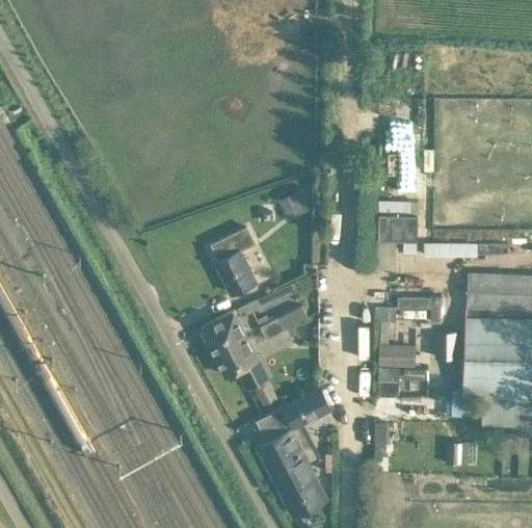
[(380,151),(379,182),(390,182),(392,151),(380,151)]
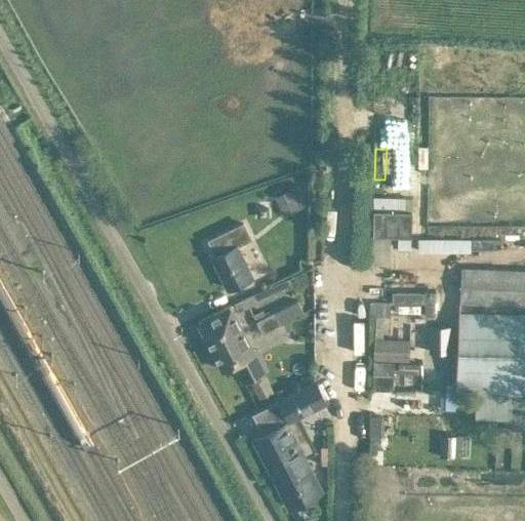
[(298,188),(276,198),(285,217),(308,207),(298,188)]
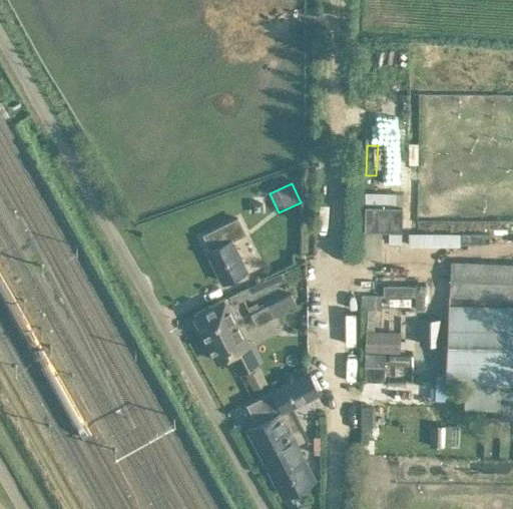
[(400,244),(402,194),(362,193),(361,260),(384,260),(384,243),(400,244)]
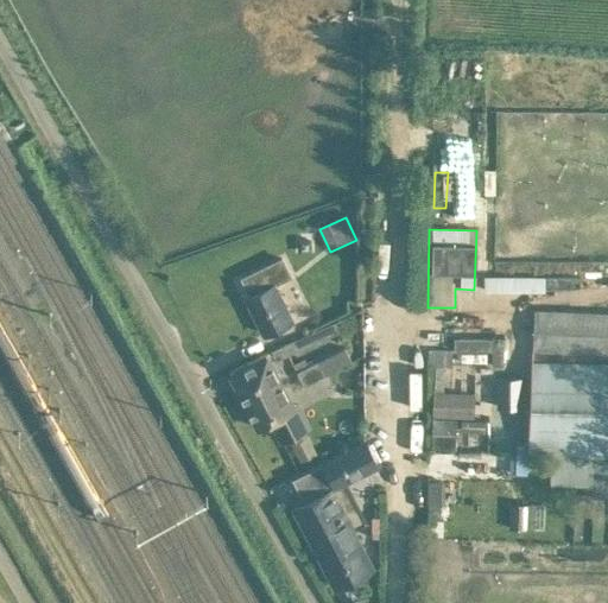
[(241,280),(249,298),(247,300),(265,337),(291,324),(273,289),(292,279),(283,260),(241,280)]
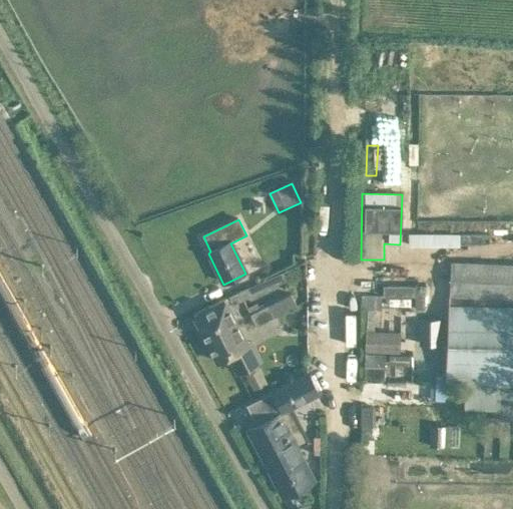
[(407,233),(407,246),(480,247),(481,234),(407,233)]
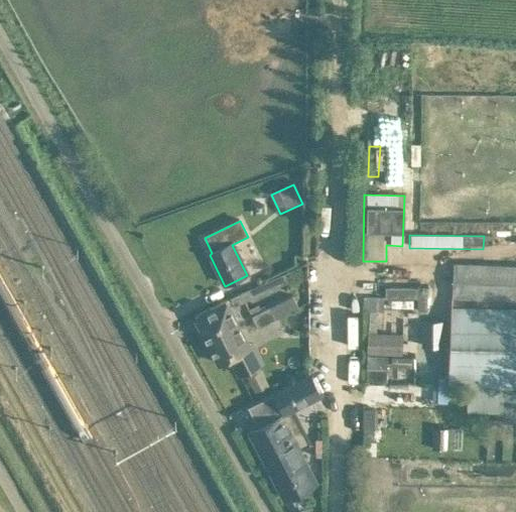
[(515,269),(454,266),(453,299),(466,299),(490,300),(515,301),(515,269)]
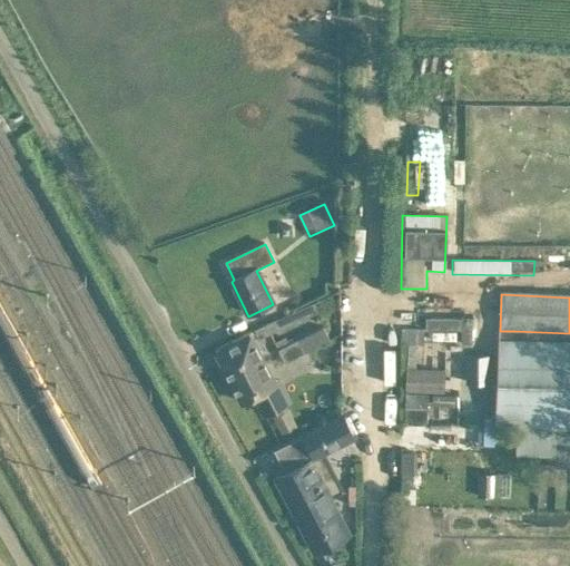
[(471,320),(460,320),(461,347),(472,347),(472,324),(471,320)]
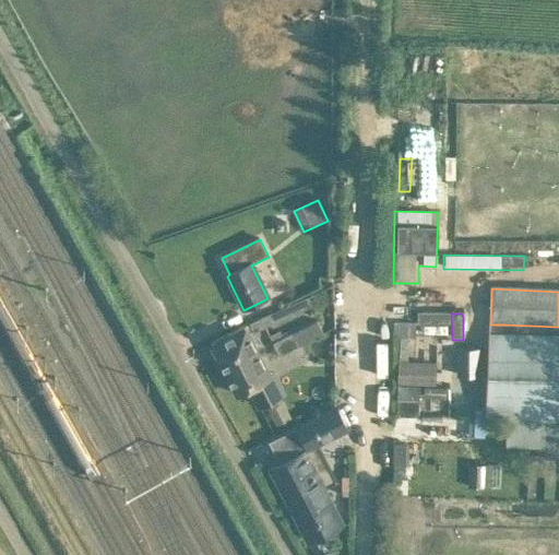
[(317,323),(289,337),(296,350),(323,335),(317,323)]
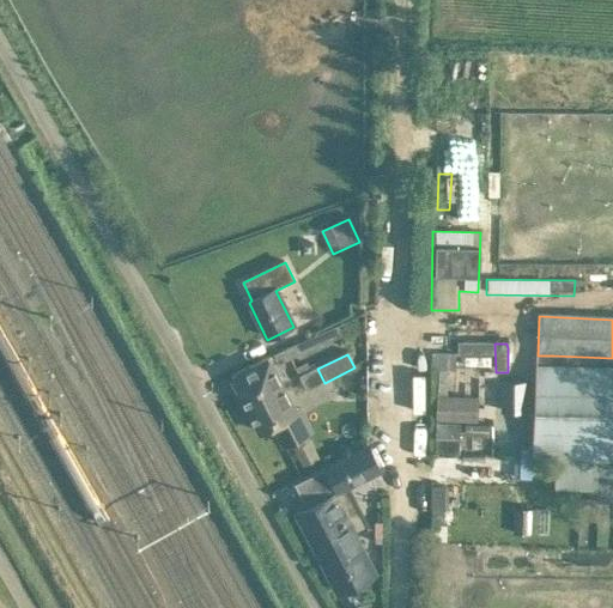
[(432,356),(432,371),(438,371),(448,372),(455,372),(455,357),(432,356)]
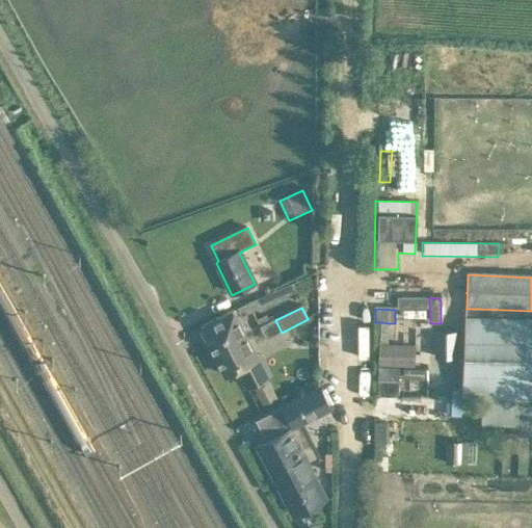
[(462,393),(462,398),(482,399),(481,426),(502,427),(531,428),(531,311),(505,310),(480,309),(467,309),(462,393)]
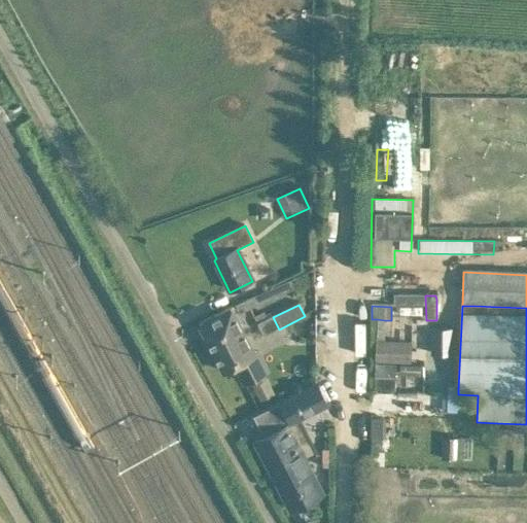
[(262,373),(229,310),(199,325),(223,372),(235,365),(244,383),(262,373)]
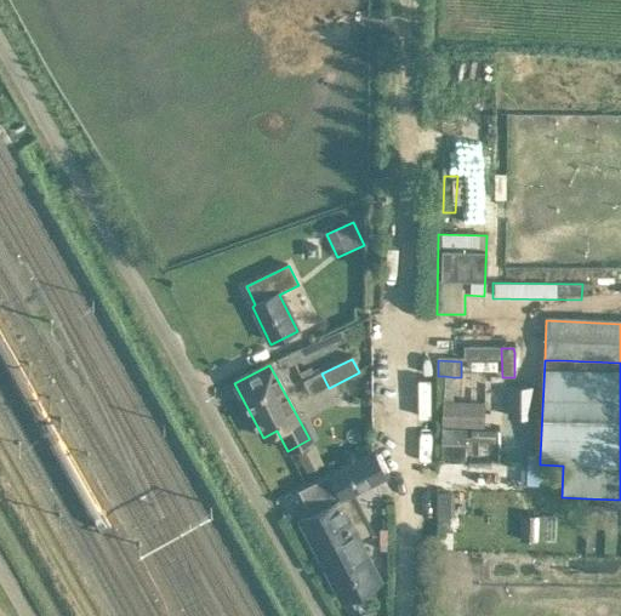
[(415,370),(415,406),(429,406),(429,370),(415,370)]
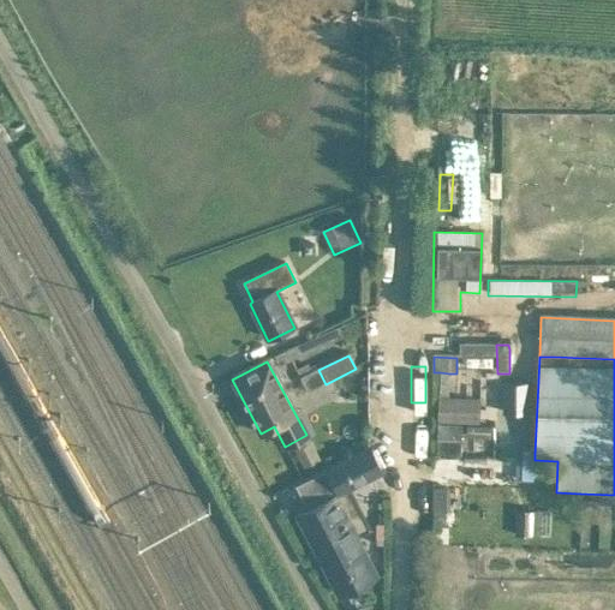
[(503,384),(503,414),(523,416),(523,384),(503,384)]
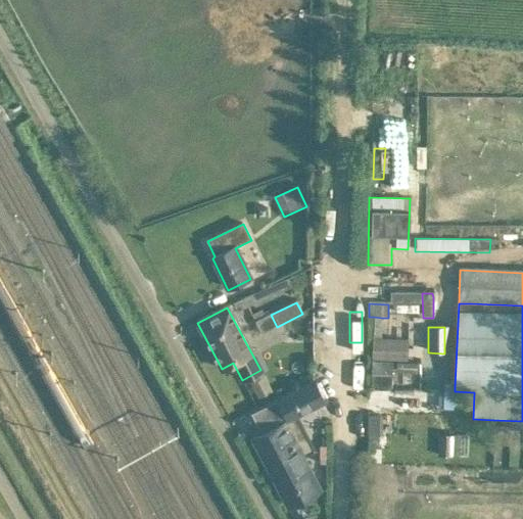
[(373,342),(373,360),(408,361),(408,343),(408,340),(381,339),(373,339),(373,342)]
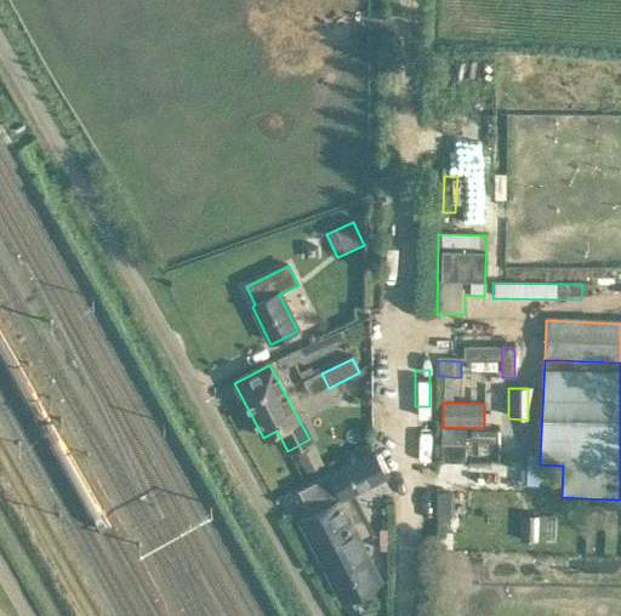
[(465,465),(465,445),(466,433),(443,432),(442,463),(465,465)]
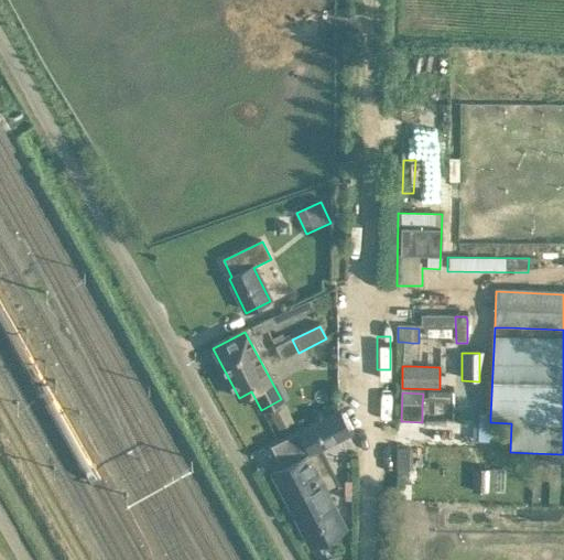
[(449,395),(429,394),(427,402),(449,404),(449,395)]
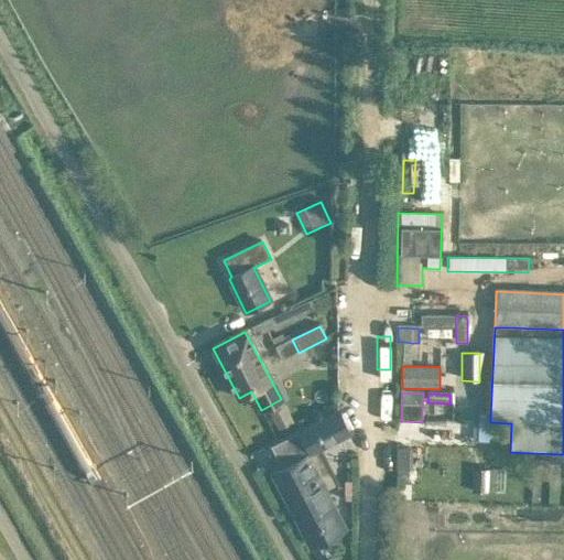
[(271,416),(284,431),(296,421),(283,406),(271,416)]
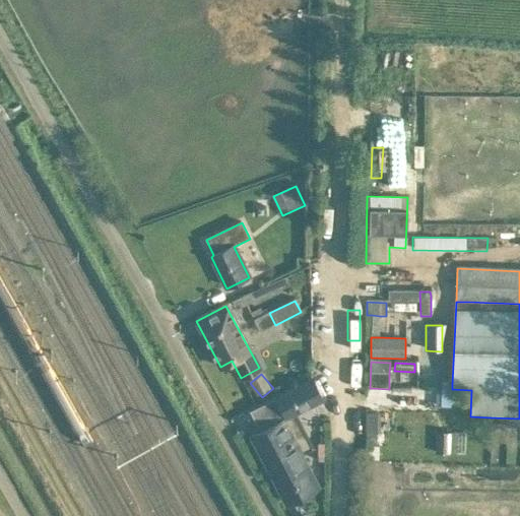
[(318,489),(282,421),(322,400),(312,379),(249,412),(260,433),(252,437),(287,505),(318,489)]
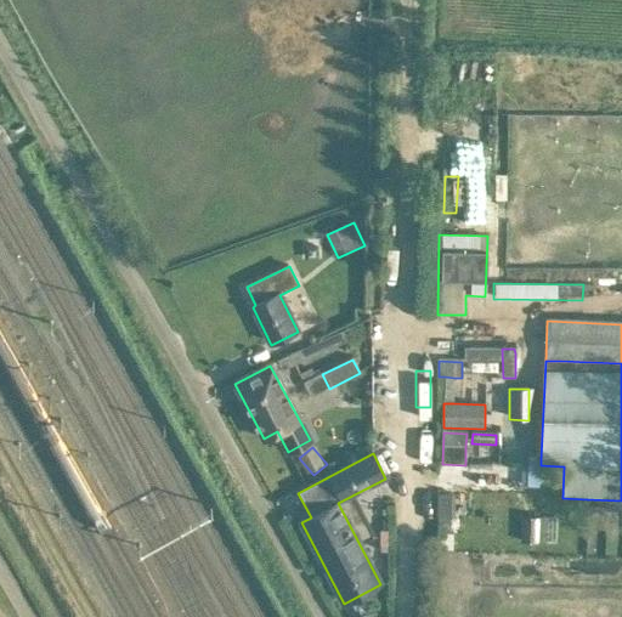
[(439,496),(439,519),(451,519),(451,496),(439,496)]
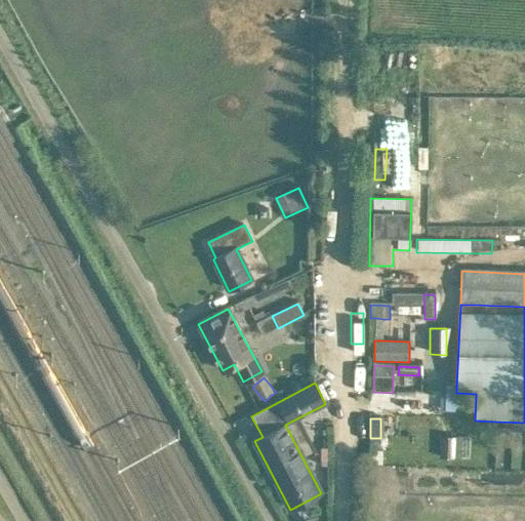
[(453,443),(440,443),(440,459),(441,459),(453,459),(453,443)]
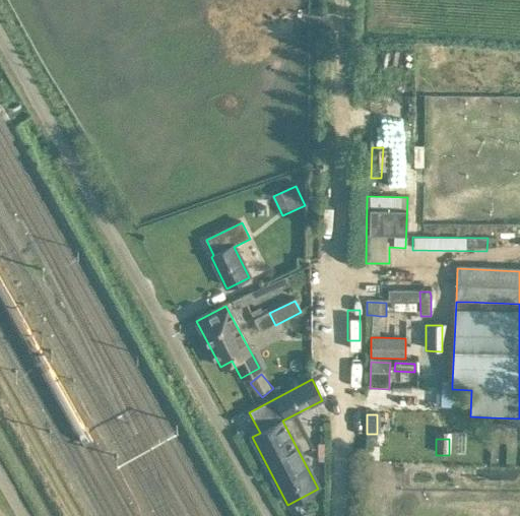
[(366,447),(366,460),(379,460),(379,447),(366,447)]
